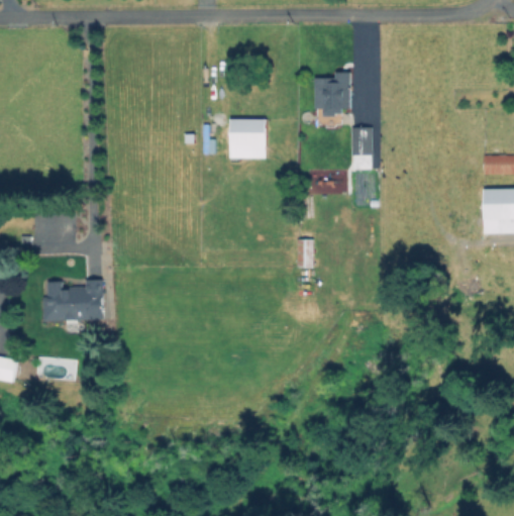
[(349,73),(349,109),(339,109),(339,115),(321,115),(321,79),(334,79),(334,73),(349,73)]
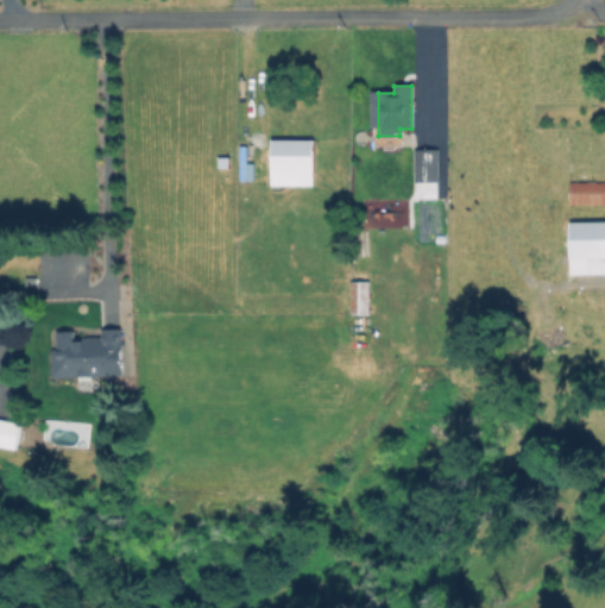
[(312,142),(310,187),(269,186),(270,140),(312,142)]
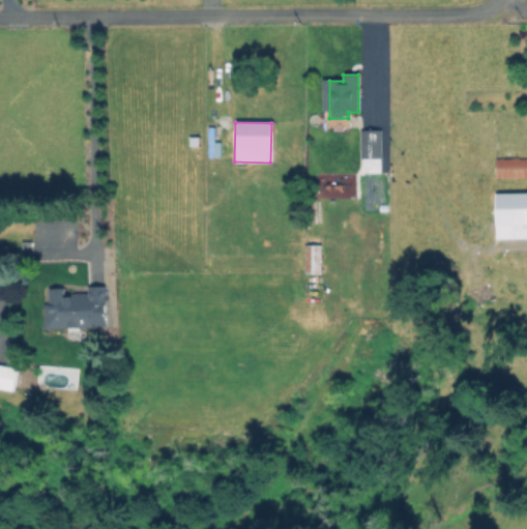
[(382,173),(361,174),(358,133),(379,131),(382,173)]
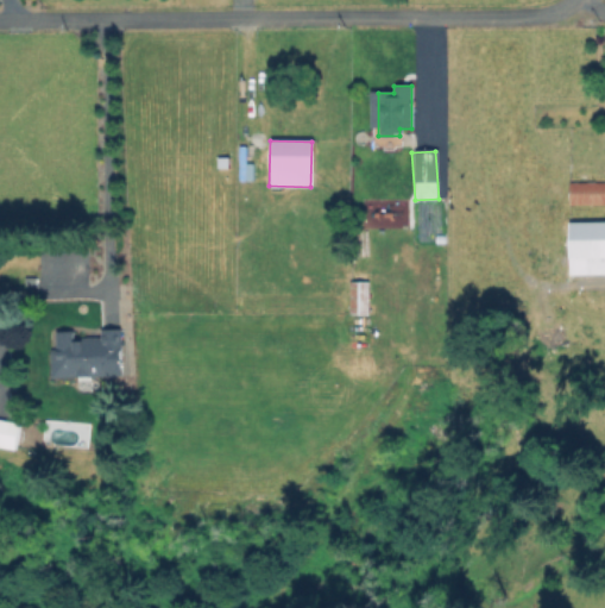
[(227,169),(216,169),(216,160),(227,158),(227,169)]
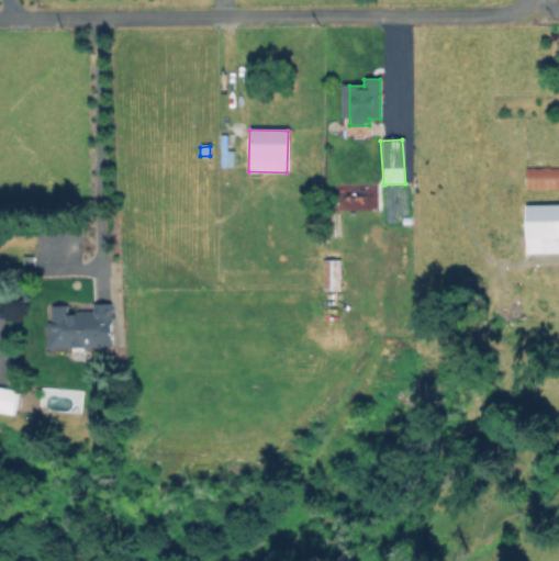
[(558,170),(558,188),(524,188),(524,170),(558,170)]
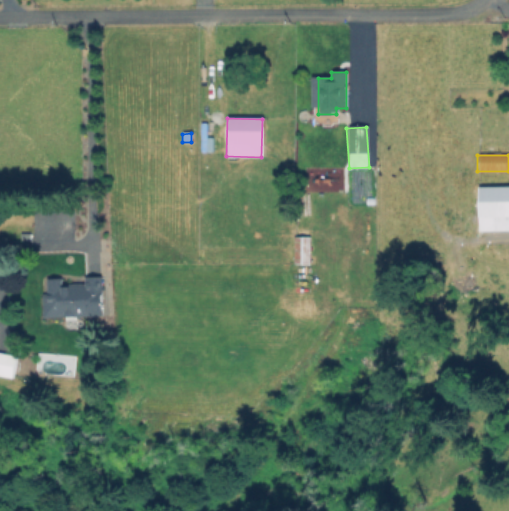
[(508,231),(478,232),(477,188),(508,187),(508,231)]
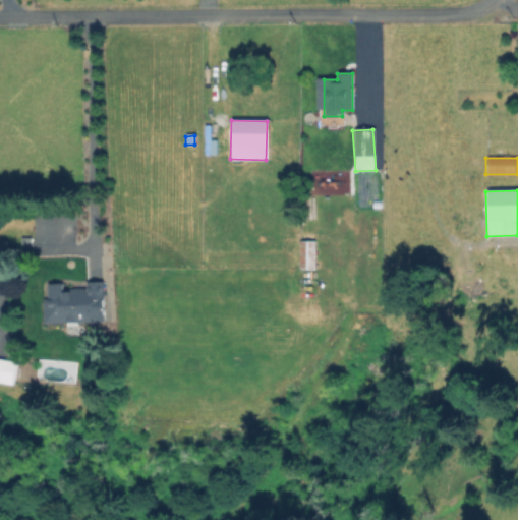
[(29,236),(29,244),(17,244),(17,236),(29,236)]
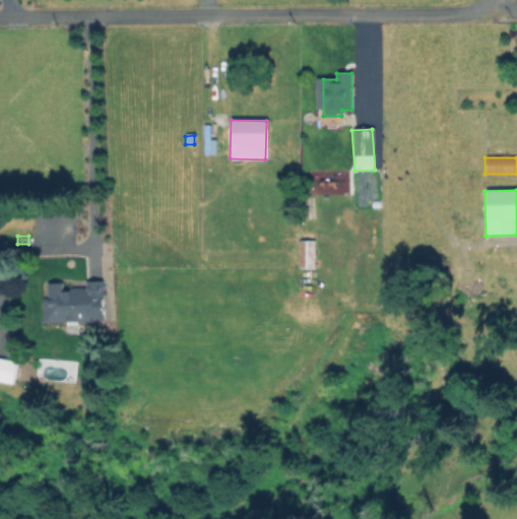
[(313,242),(313,269),(298,269),(298,242),(313,242)]
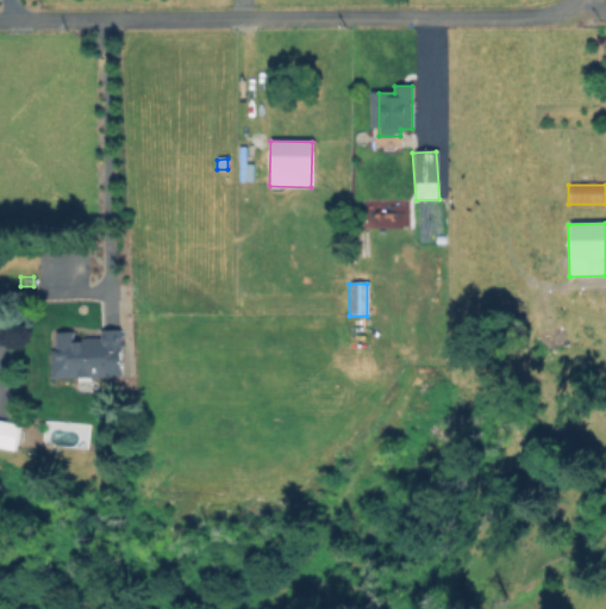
[(119,328),(120,377),(48,379),(47,348),(52,347),(52,331),(68,330),(68,341),(100,340),(99,329),(119,328)]
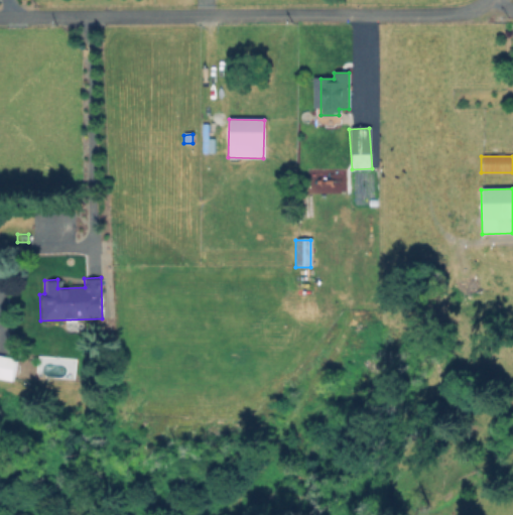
[(0,356),(14,359),(10,382),(0,380),(0,356)]
